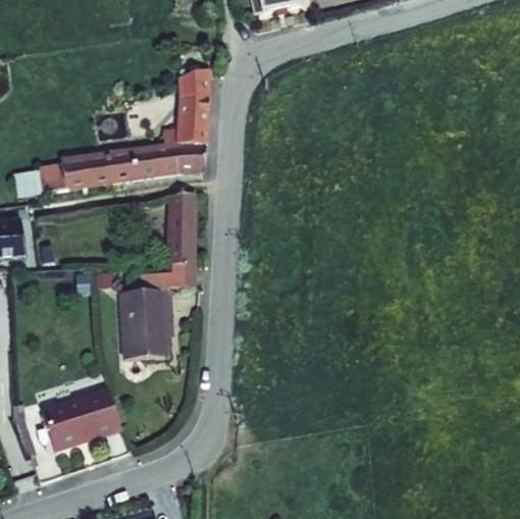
[(249,0),(253,14),(302,4),(301,0),(249,0)]
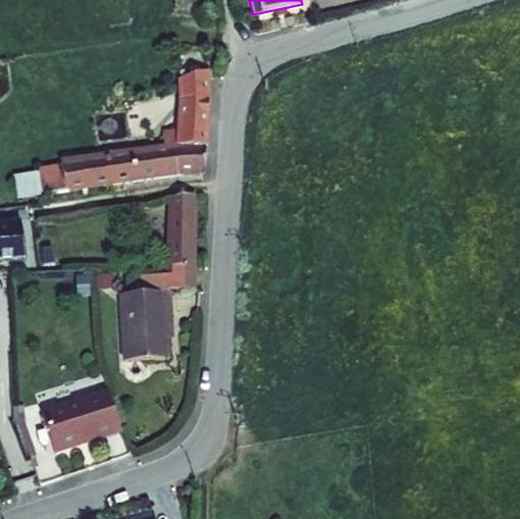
[(202,172),(207,96),(205,69),(178,76),(180,86),(177,132),(161,133),(163,147),(38,165),(39,169),(42,193),(189,172),(202,172)]
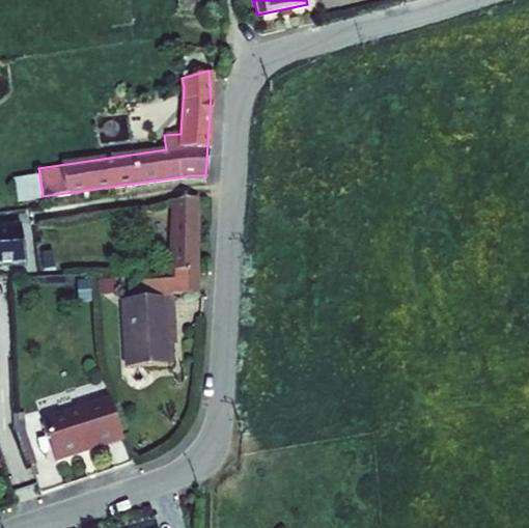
[(22,175),(25,198),(43,196),(39,172),(22,175)]
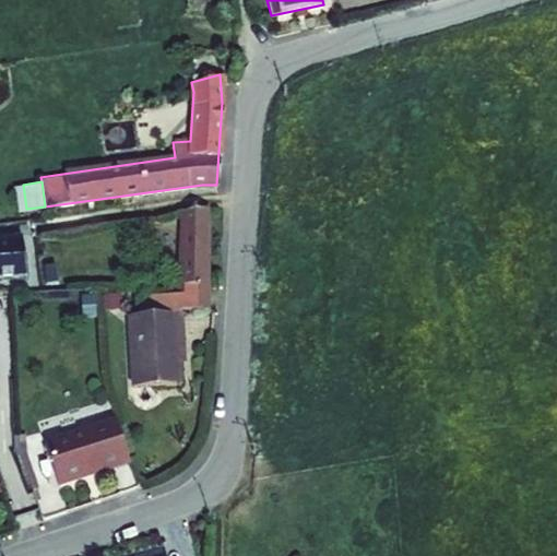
[(179,294),(209,293),(208,206),(180,209),(179,294)]
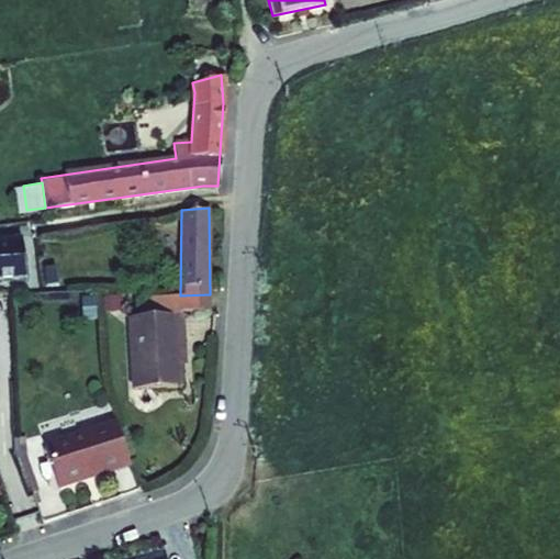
[(21,237),(0,239),(0,276),(25,272),(21,237)]
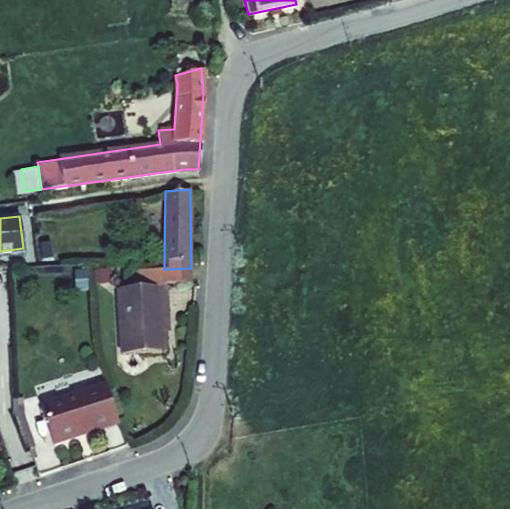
[(165,285),(191,284),(191,268),(164,269),(139,270),(139,286),(165,285)]
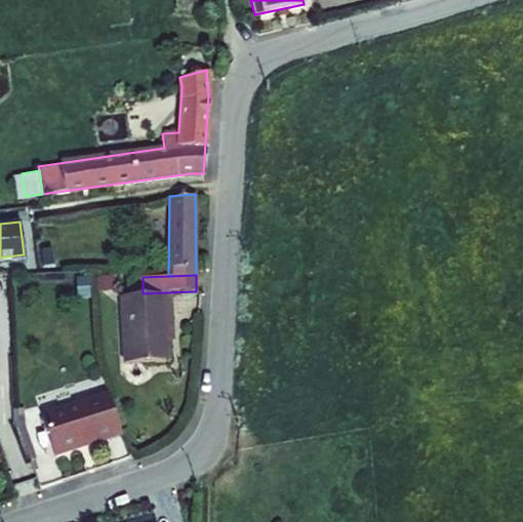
[(143,293),(143,277),(131,277),(132,293),(143,293)]
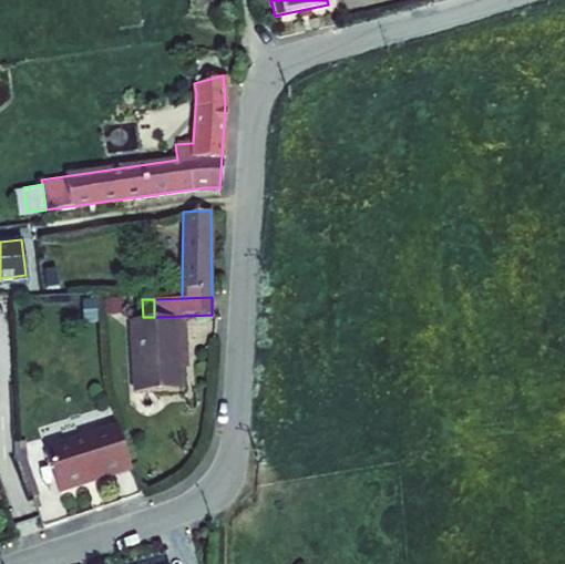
[(134,391),(181,389),(180,366),(178,349),(185,348),(183,316),(154,317),(143,317),(131,317),(134,391)]
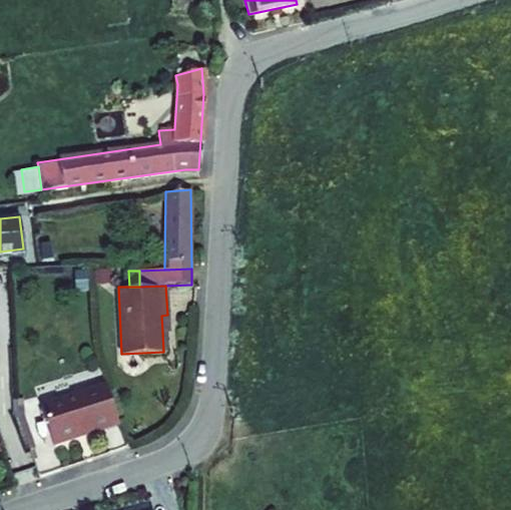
[(39,404),(52,443),(117,422),(105,383),(39,404)]
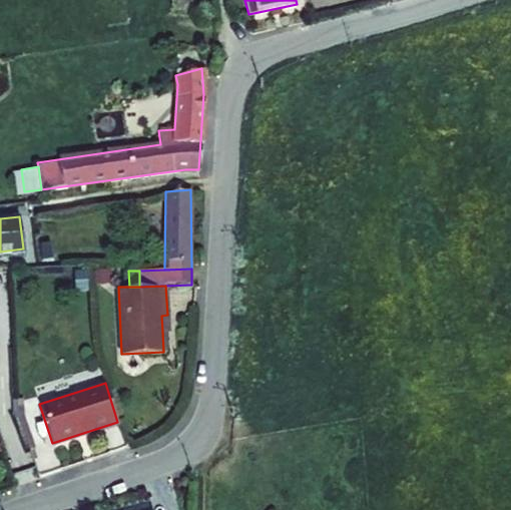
[(15,398),(16,416),(28,449),(35,446),(25,418),(23,397),(15,398)]
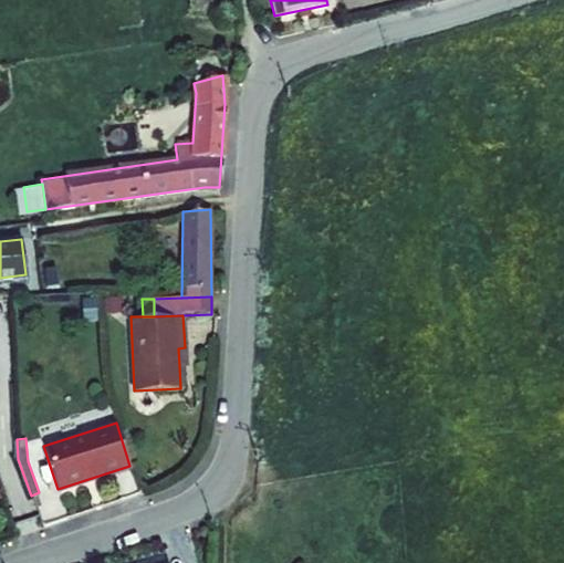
All buildings are outlined.
